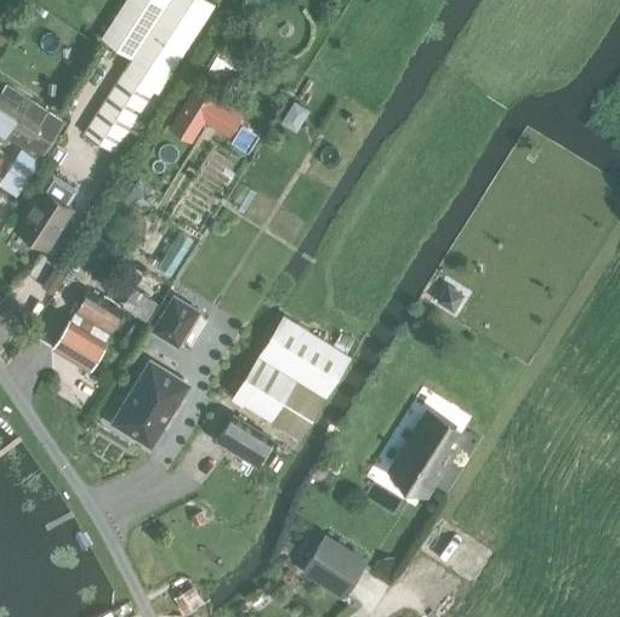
[(131,62),(84,136),(115,155),(153,93),(158,96),(215,5),(206,0),(126,0),(101,41),(131,62)]
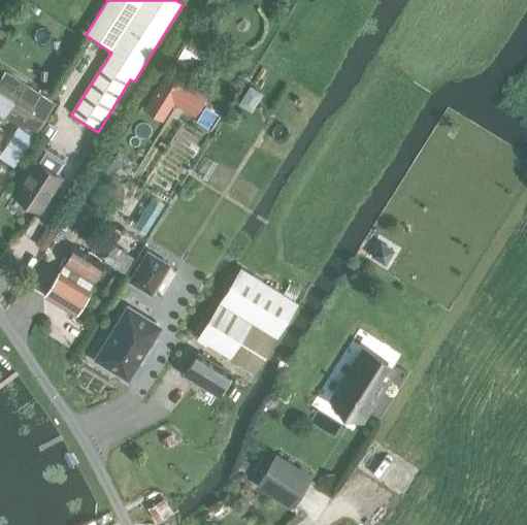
[(7,73),(0,84),(0,116),(20,127),(0,155),(0,157),(14,167),(55,104),(56,103),(45,97),(7,73)]
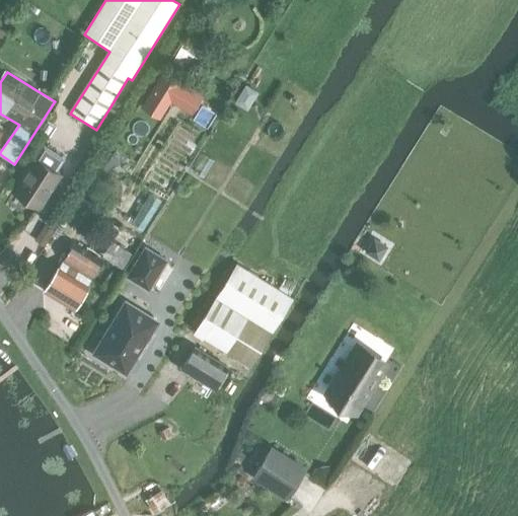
[(164,73),(143,108),(160,119),(171,101),(192,115),(203,97),(182,84),(164,73)]
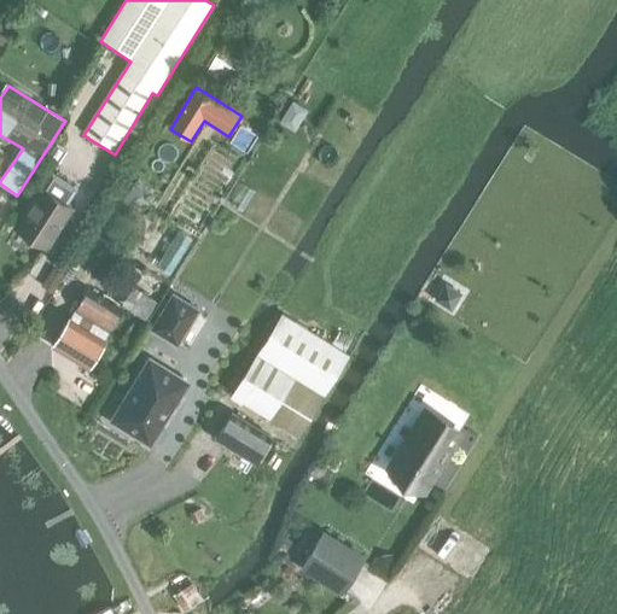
[(45,249),(71,208),(70,208),(80,192),(54,175),(45,191),(44,189),(17,229),(45,249)]
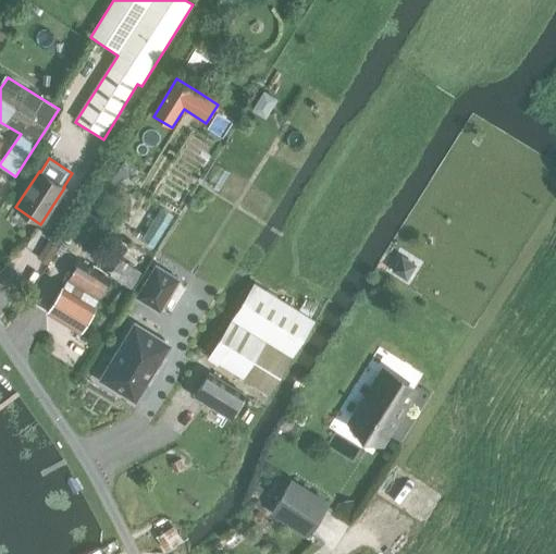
[(81,333),(111,281),(82,262),(49,314),(81,333)]
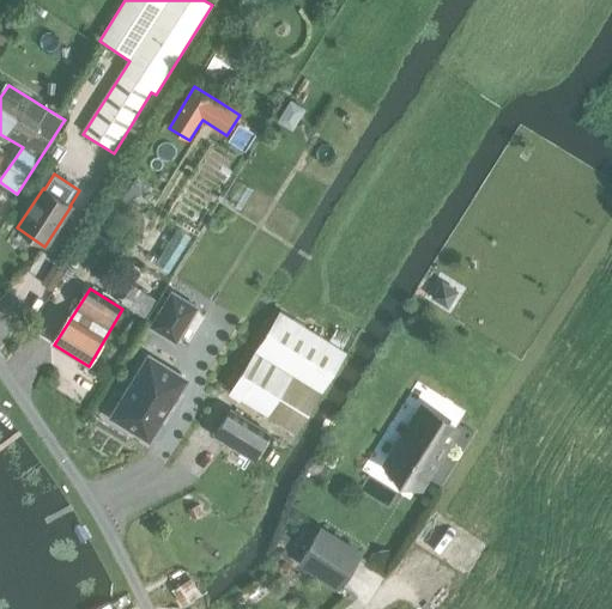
[(171,291),(149,328),(177,346),(200,309),(171,291)]
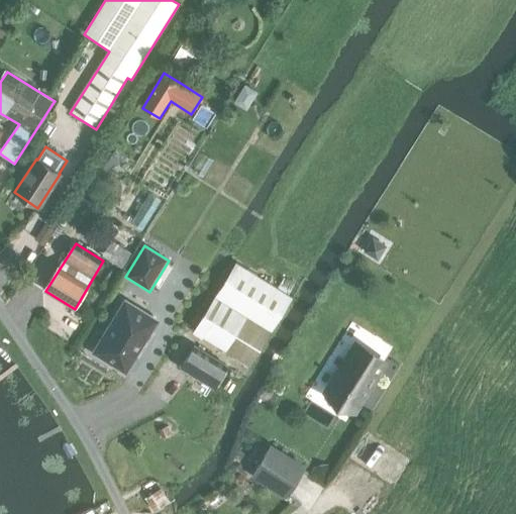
[(249,369),(293,299),(235,264),(194,333),(249,369)]
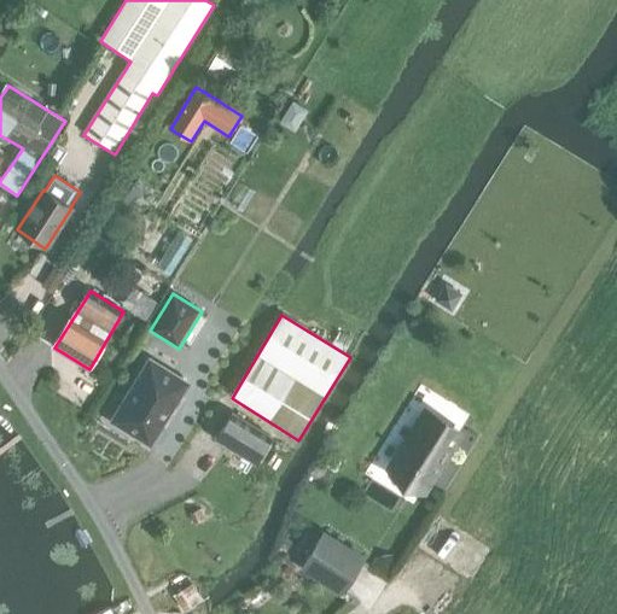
[(186,389),(152,368),(138,390),(133,397),(117,425),(151,445),(186,389)]
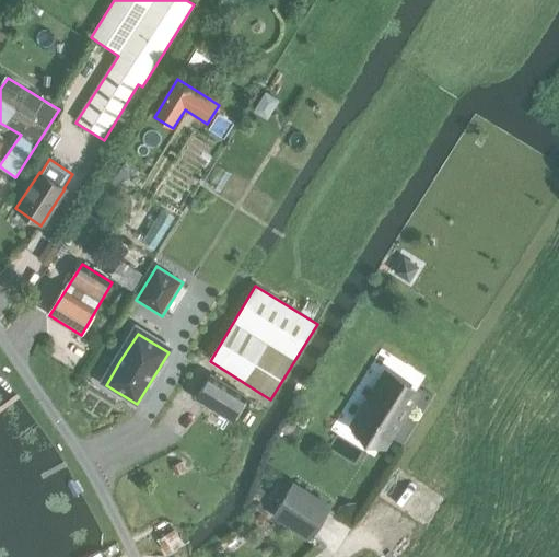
[(384,370),(348,427),(386,451),(422,394),(384,370)]
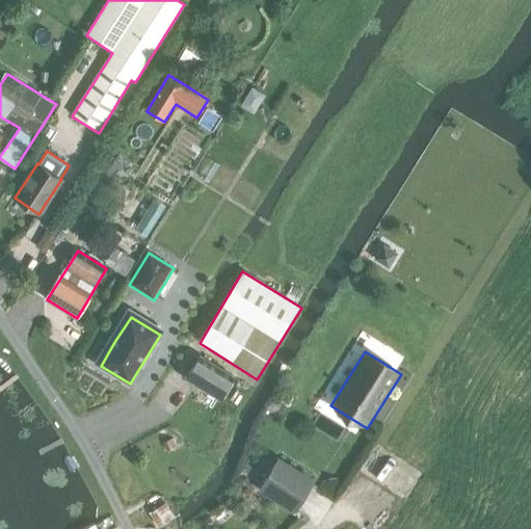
[(187,380),(219,400),(234,377),(201,358),(187,380)]
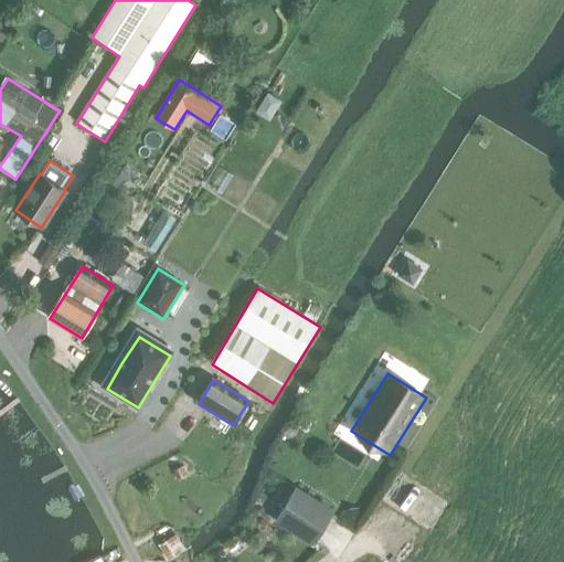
[(295,487),(274,522),(312,547),(334,511),(295,487)]
